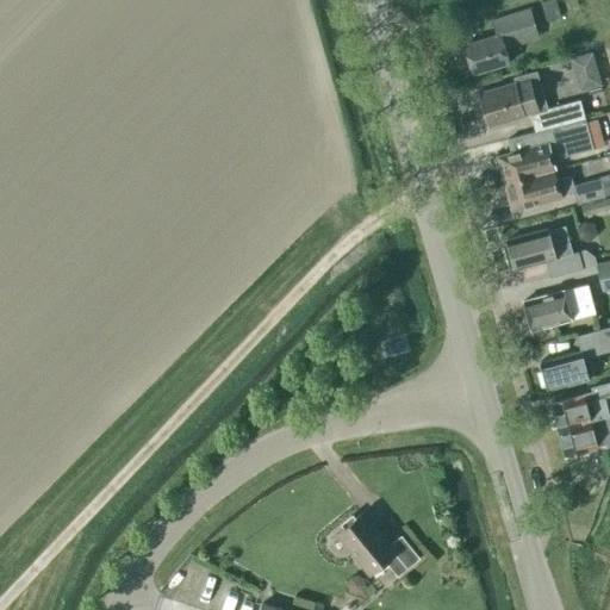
[(546,0),(540,2),(546,20),(560,17),(554,0),(546,0)]
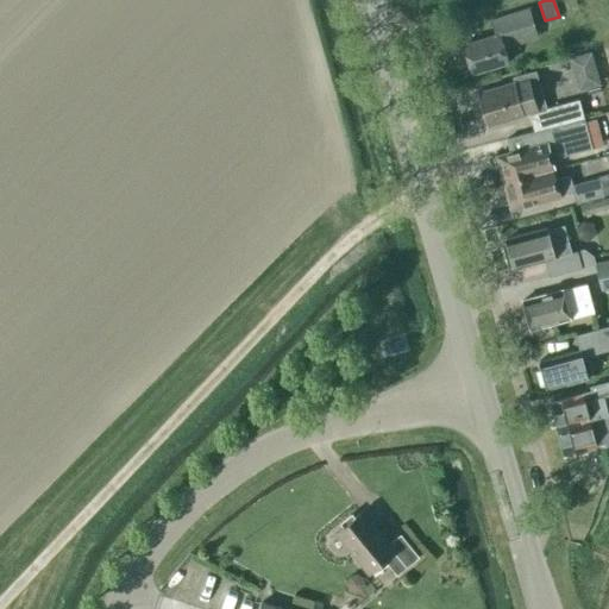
[(508,63),(503,49),(537,39),(527,10),(491,22),(496,36),(463,45),(468,58),(465,62),(468,69),(471,70),(472,75),(508,63)]
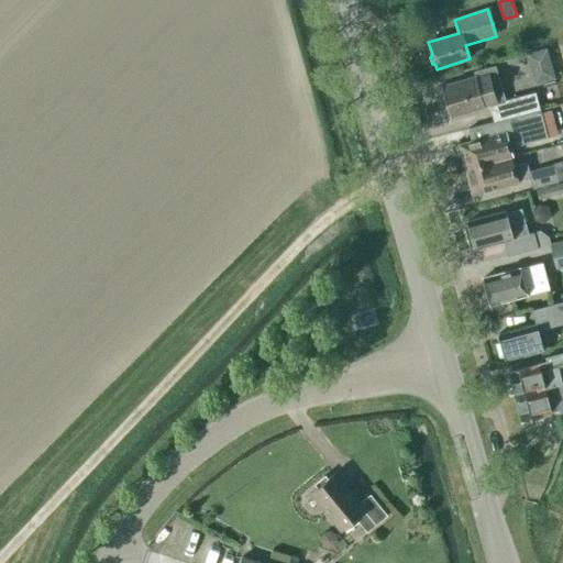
[(547,47),(526,54),(534,85),(555,79),(547,47)]
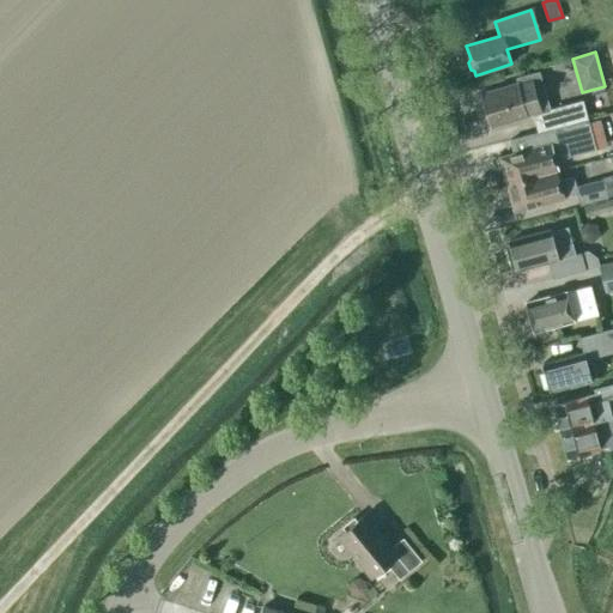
[(517,85),(481,96),(490,126),(526,115),(527,117),(533,115),(534,122),(536,128),(538,132),(538,133),(587,120),(586,115),(583,109),(582,101),(560,107),(548,110),(546,102),(545,97),(541,83),(532,85),(532,84),(530,82),(529,76),(516,79),(517,85)]
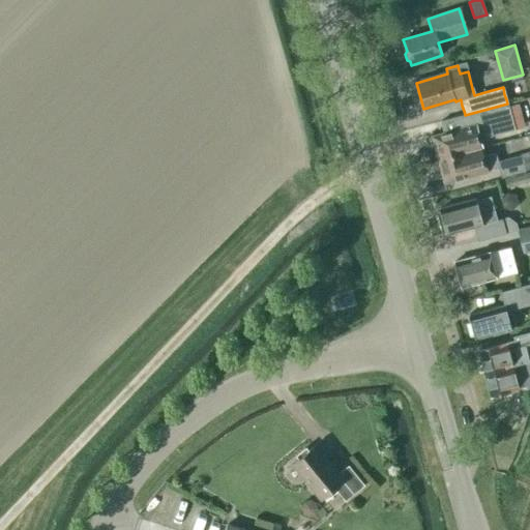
[(444,133),(432,137),(438,160),(480,148),(478,140),(488,138),(514,130),(508,104),(507,104),(465,115),(441,121),(444,133)]
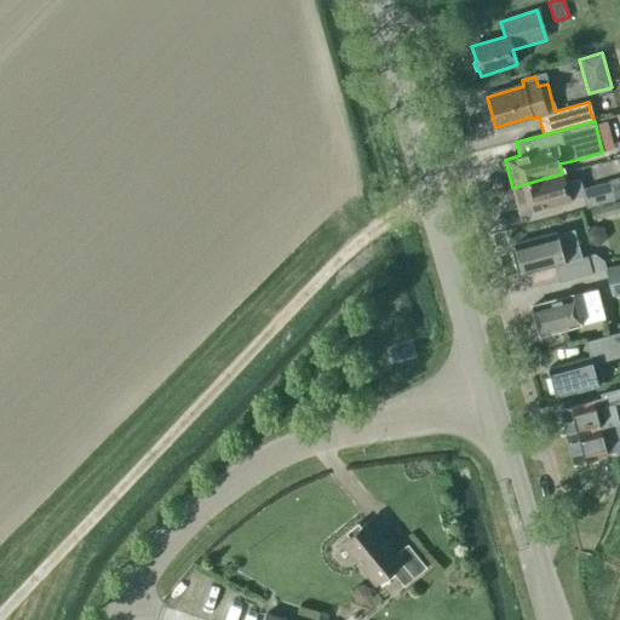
[(562,173),(512,188),(520,214),(552,206),(569,201),(569,200),(583,196),(586,208),(614,201),(619,199),(619,179),(609,183),(609,182),(581,189),(579,179),(564,183),(562,173)]
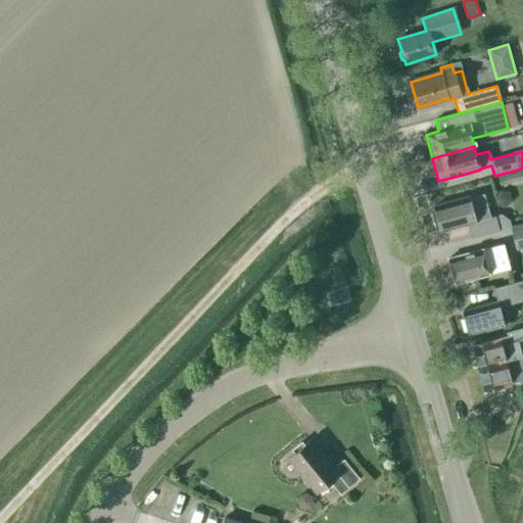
[(511,172),(497,176),(500,185),(520,180),(522,178),(522,168),(517,170),(515,171),(511,172)]
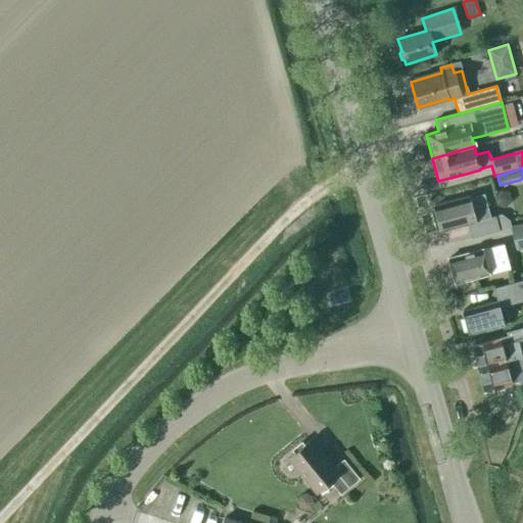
[(468,224),(471,238),(498,231),(494,217),(490,218),(487,204),(484,193),(469,197),(434,206),(440,232),(468,224)]
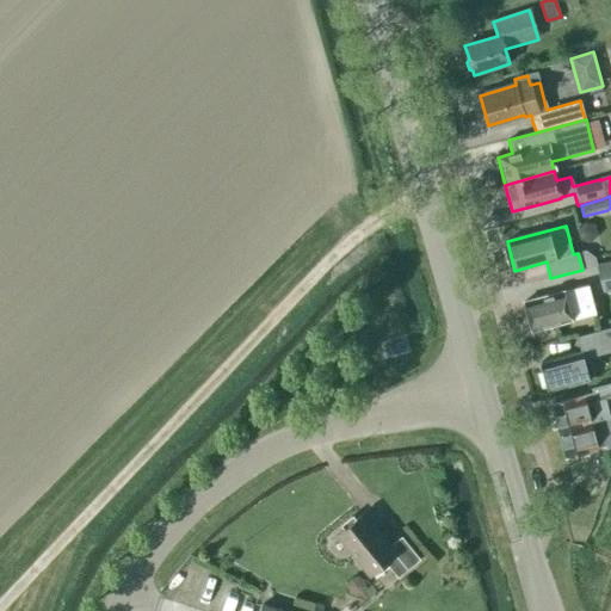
[(610,291),(610,264),(598,267),(605,294),(610,291)]
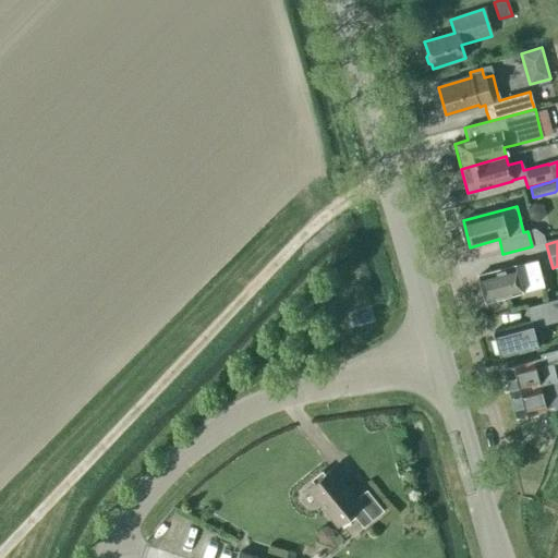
[(486,302),(522,293),(522,292),(544,287),(537,261),(478,276),(486,302)]
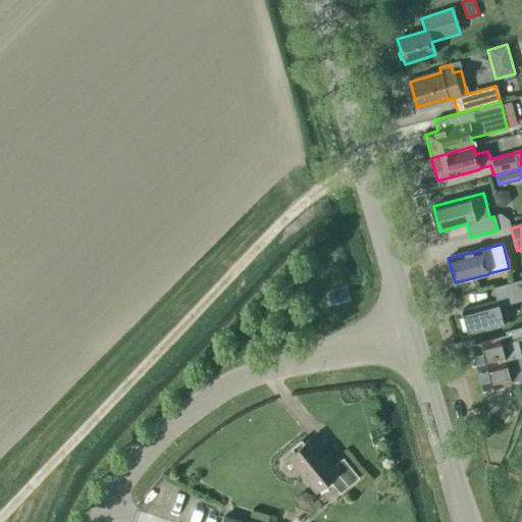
[(497,301),(462,310),(468,335),(504,325),(499,307),(521,300),(521,280),(493,288),(497,301)]
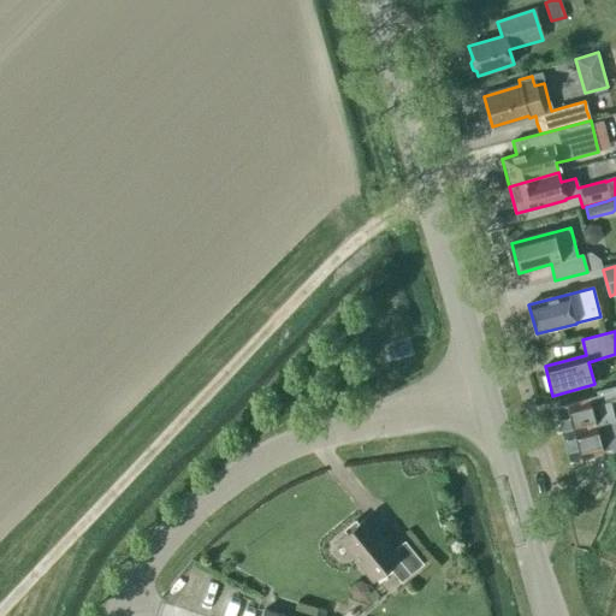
[(556,408),(563,434),(615,421),(609,400),(615,397),(615,390),(615,386),(597,391),(598,398),(579,403),(579,402),(556,408)]
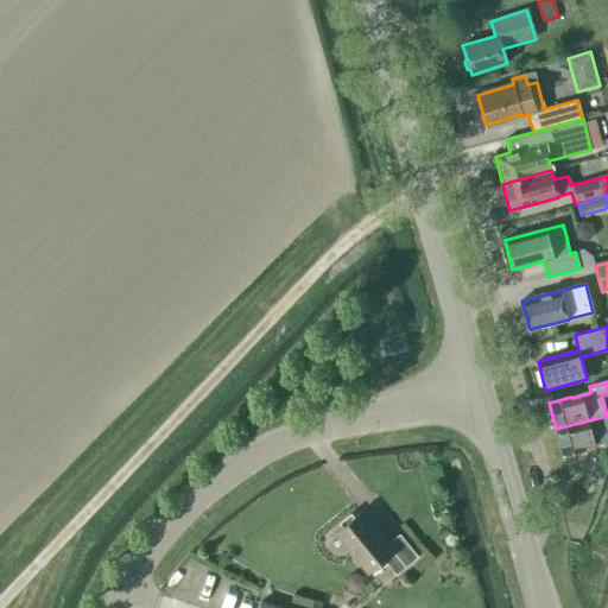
[(607,415),(607,416),(556,429),(563,455),(584,449),(594,445),(594,444),(607,439),(607,415)]
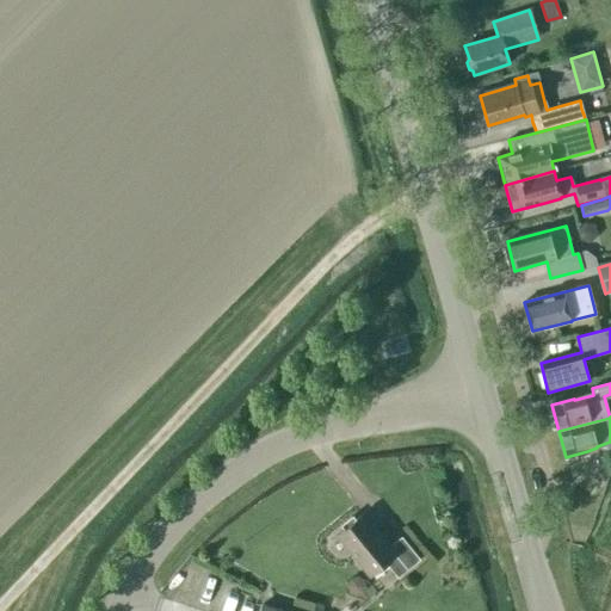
[(363,514),(338,535),(371,575),(386,563),(397,578),(420,560),(401,537),(389,548),(363,514)]
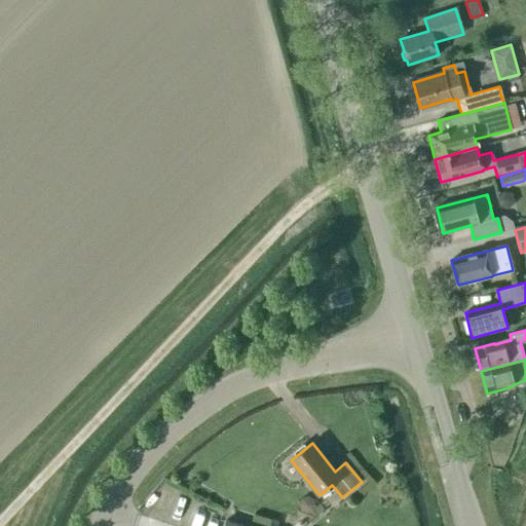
[(301,498),(298,504),(300,510),(307,513),(312,511),(314,504),(312,498),(307,495),(306,496),(304,496),(301,498)]
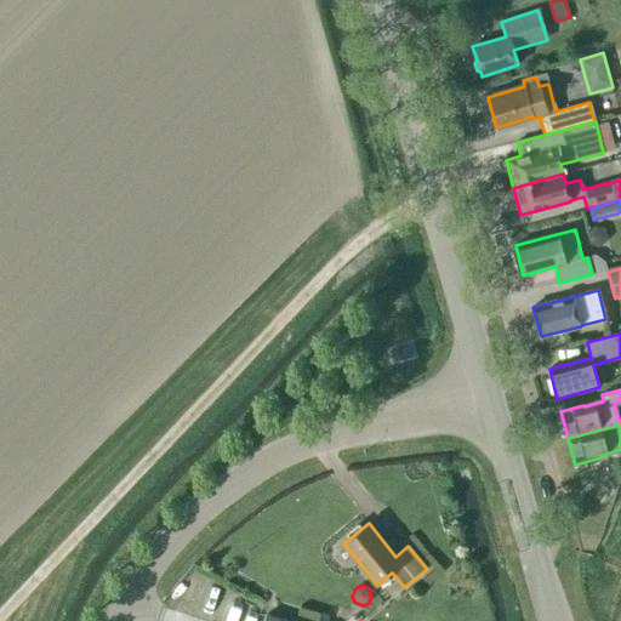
All buildings are outlined.
